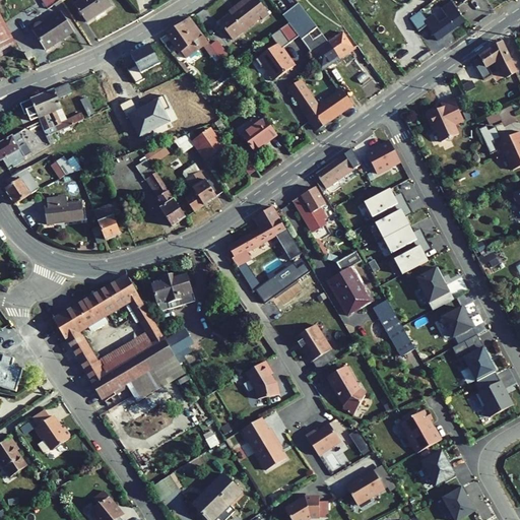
[(48,9),(61,0),(43,0),(43,1),(48,9)]
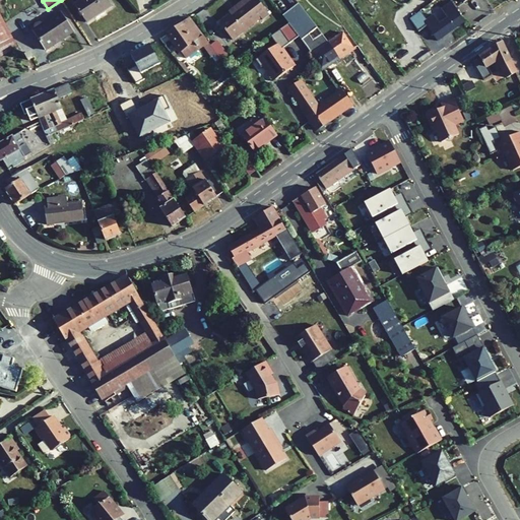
[(80,0),(74,4),(86,22),(112,5),(108,0),(80,0)]
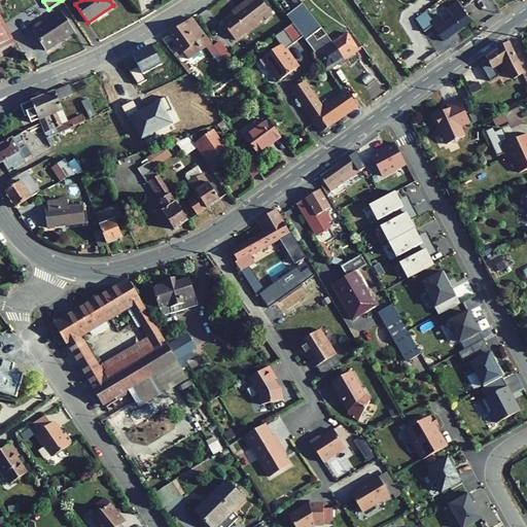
[(244,6),(222,23),(235,40),(264,19),(266,21),(272,15),(260,0),(248,0),(243,4),(244,6)]
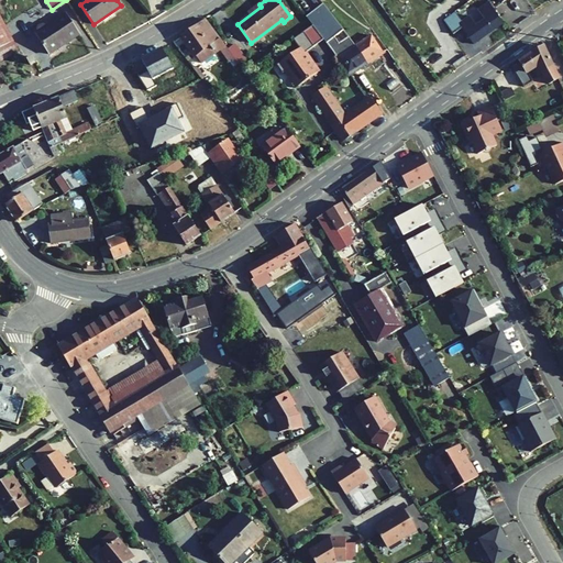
[(454,12),(443,20),(453,34),(462,28),(473,44),(503,23),(488,2),(477,10),(484,20),(476,25),(468,15),(461,21),(454,12)]
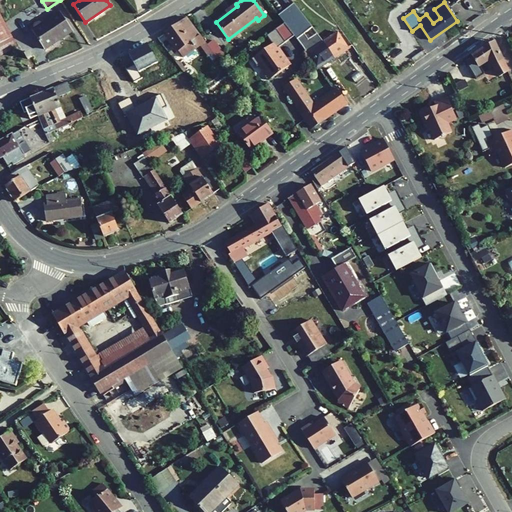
[(278,15),(291,33),(307,21),(293,3),(278,15)]
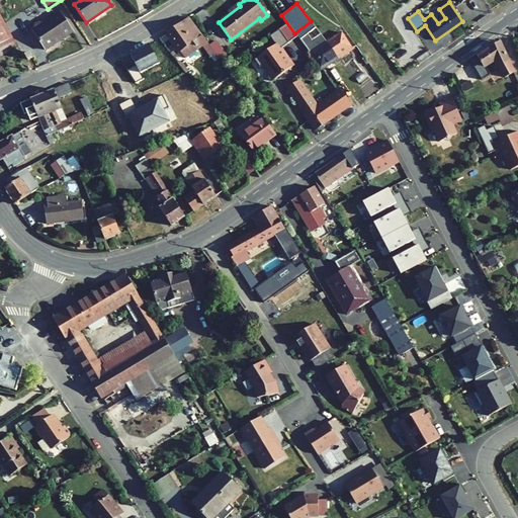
[(40,23),(38,22),(34,25),(33,27),(35,29),(32,31),(46,50),(53,45),(52,42),(54,40),(56,42),(72,31),(60,13),(41,25),(40,23)]
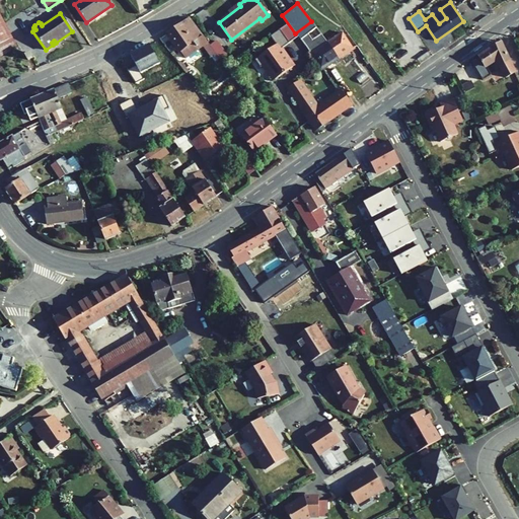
[(0,56),(16,48),(0,16),(0,56)]
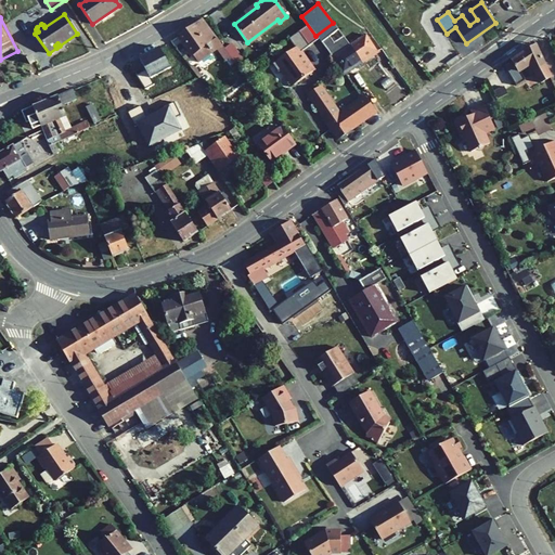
[(203,20),(179,36),(198,62),(211,53),(207,46),(211,42),(217,50),(222,46),(203,20)]
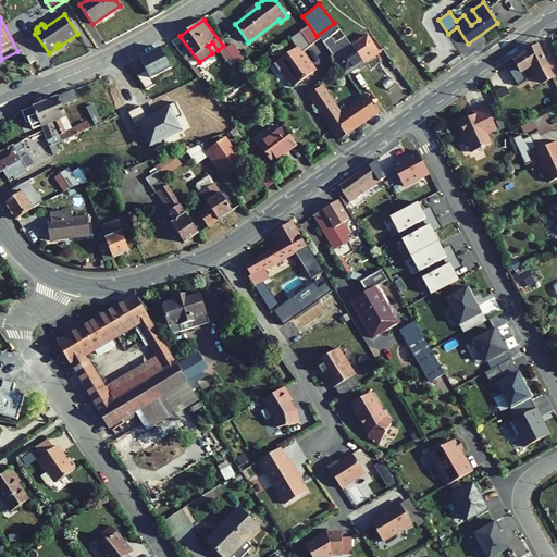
[(334,23),(317,36),(323,42),(336,33),(339,29),(334,23)]
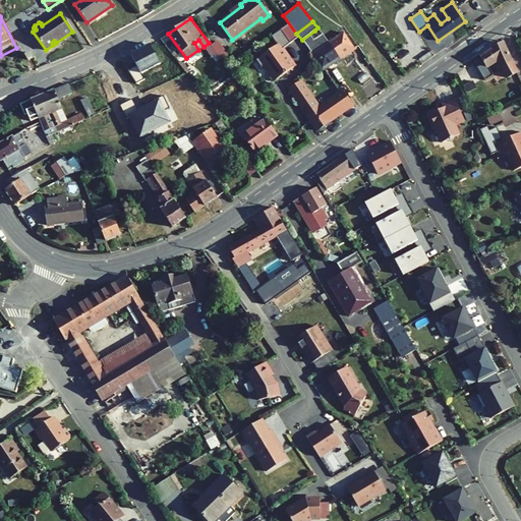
[(290,43),(281,30),(271,36),(277,45),(255,59),(262,67),(265,65),(276,80),(294,67),(281,50),(290,43)]
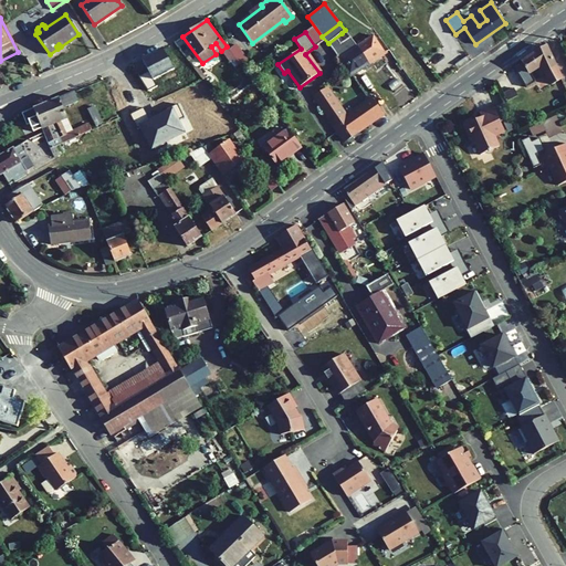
[(346,40),(342,33),(328,43),(333,50),(346,40)]
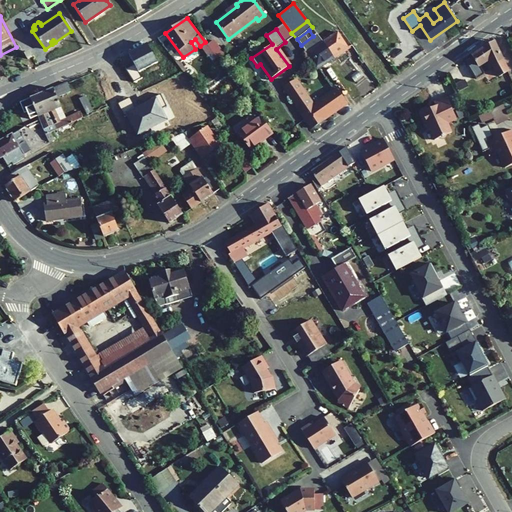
[(323,42),(333,57),(348,48),(337,32),(323,42)]
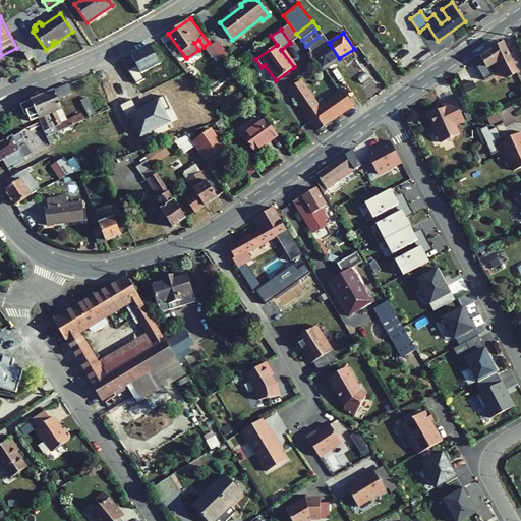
[(329,43),(327,44),(321,36),(319,37),(306,46),(322,69),(324,68),(339,58),(329,43)]
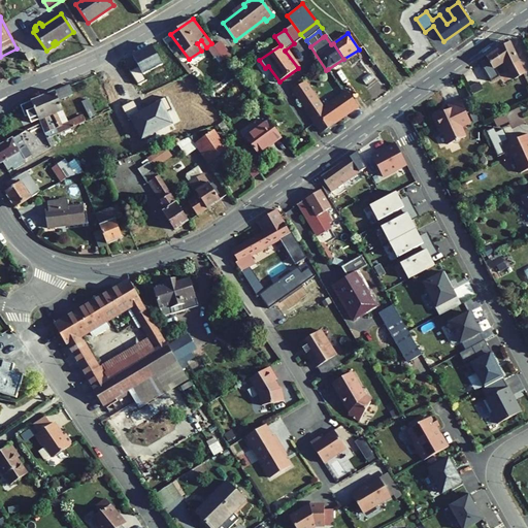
[(201,51),(206,47),(201,40),(197,43),(201,51)]
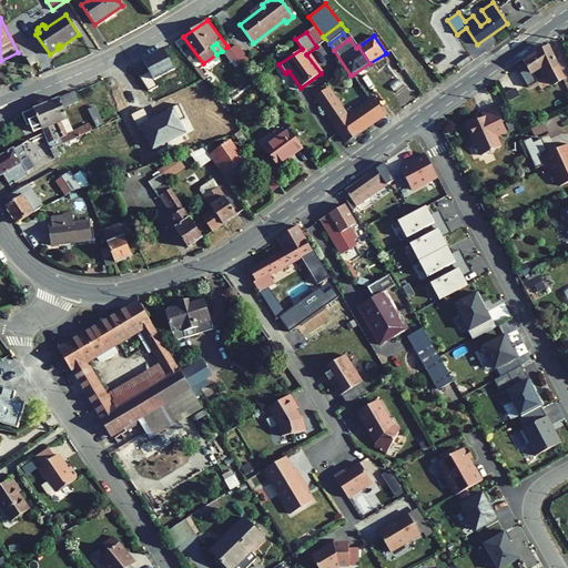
[(231,51),(241,64),(247,59),(237,46),(231,51)]
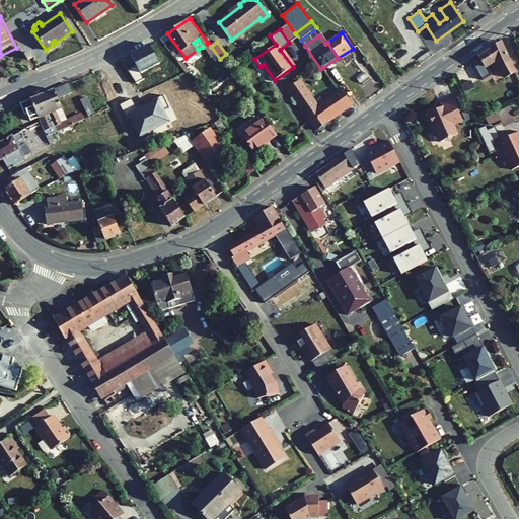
[(473,65),(483,79),(491,75),(486,68),(497,61),(505,77),(514,73),(501,43),(490,49),(478,57),(480,60),(473,65)]
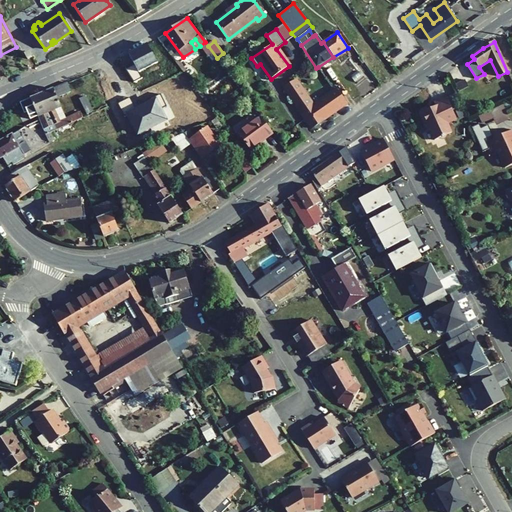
[(136,65),(139,72),(158,63),(148,44),(130,53),(136,65)]
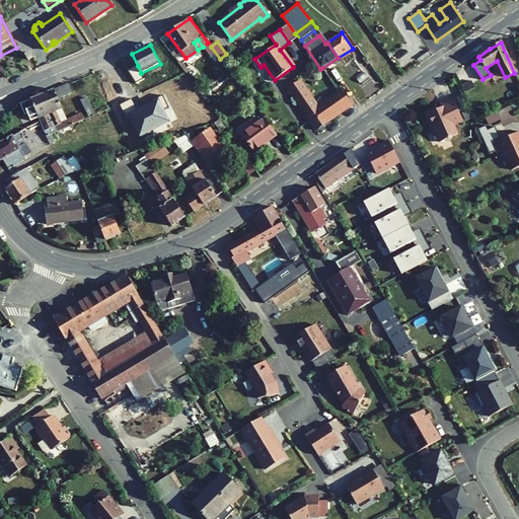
[(220,59),(211,47),(206,51),(210,57),(213,55),(217,61),(220,59)]
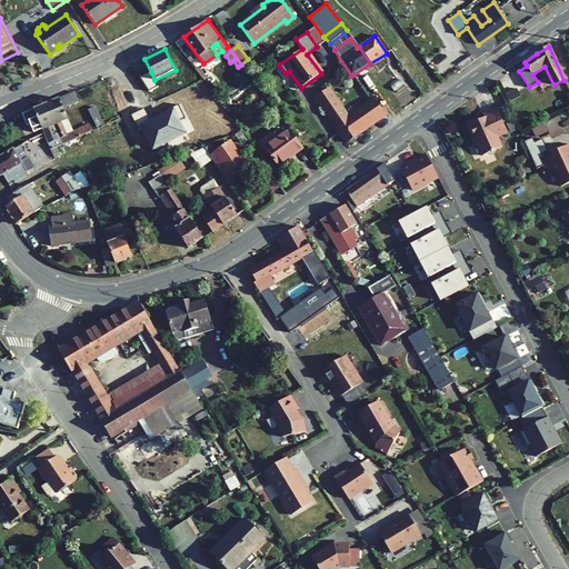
[(155,80),(151,72),(142,77),(150,91),(159,87),(155,80)]
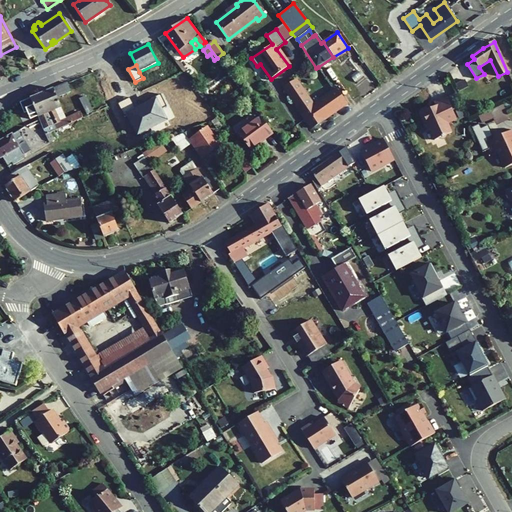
[(347,103),(337,88),(313,105),(296,79),(283,87),(311,128),(347,103)]
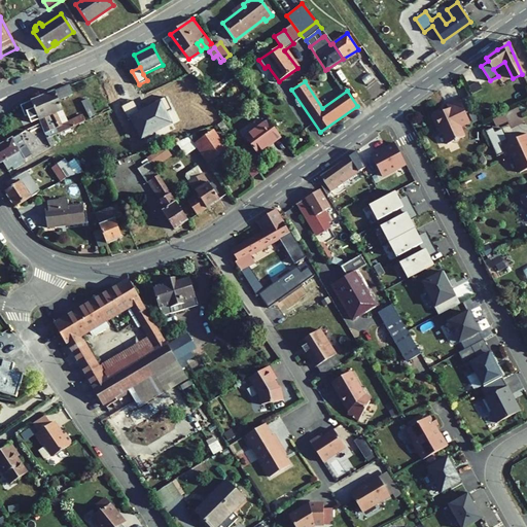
[(62,99),(72,95),(69,85),(58,90),(62,99)]
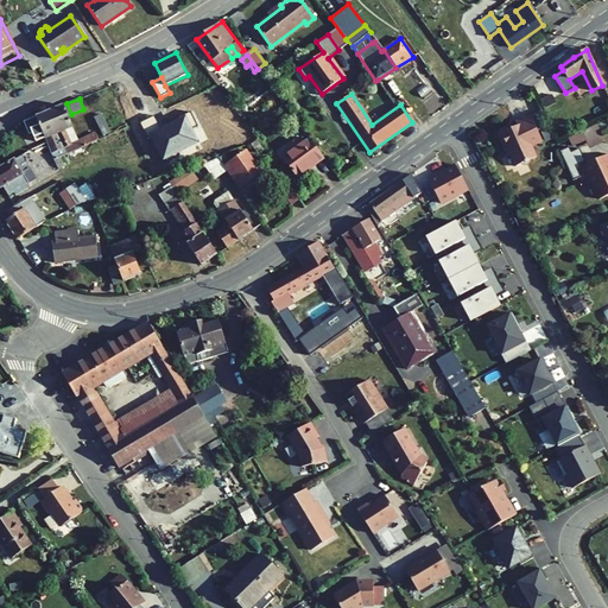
[(77,141),(68,115),(63,105),(48,112),(67,154),(99,140),(95,133),(77,141)]
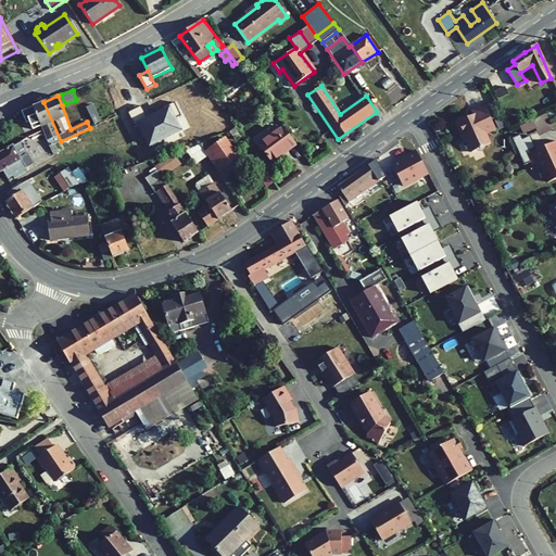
[(501,116),(494,101),(484,105),(491,121),(494,118),(501,116)]
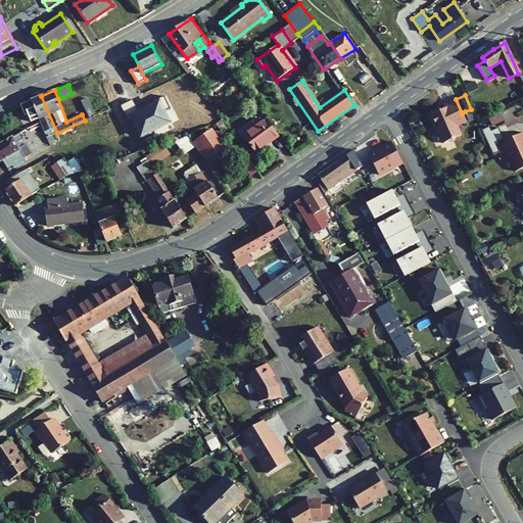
[(54,135),(57,133),(41,96),(31,100),(46,138),(54,135)]
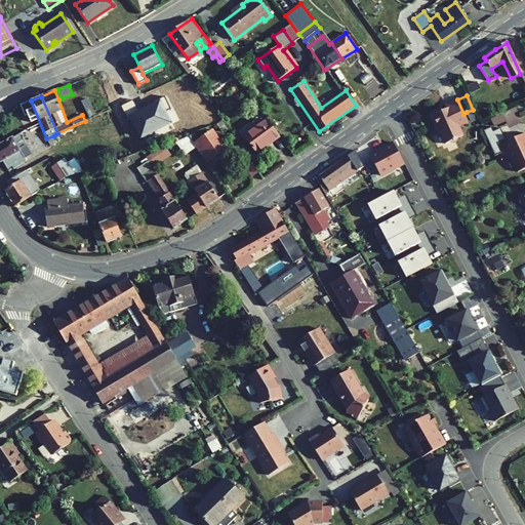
[(122,107),(128,118),(139,139),(171,122),(166,112),(171,110),(165,97),(153,104),(154,105),(139,112),(133,101),(122,107)]
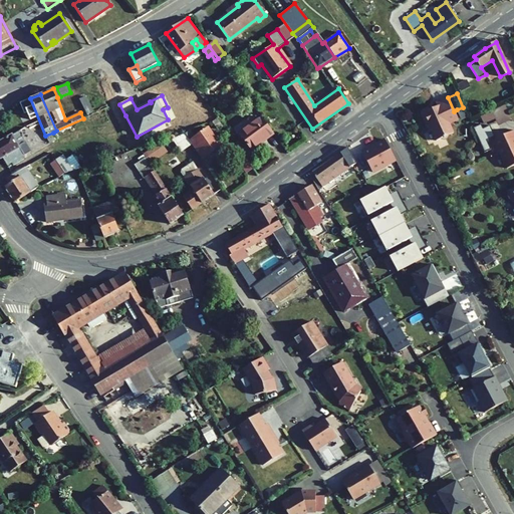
[(93,112),(85,96),(79,99),(87,115),(93,112)]
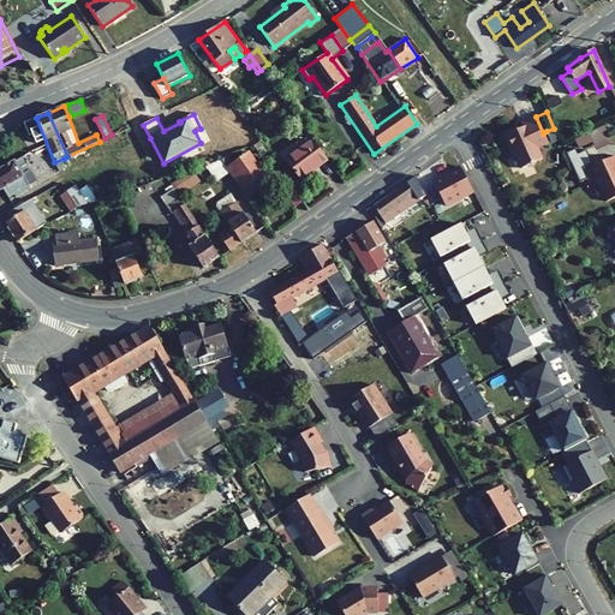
[(512,147),(521,168),(543,159),(538,148),(548,143),(536,117),(521,124),(523,127),(513,132),(512,129),(505,132),(503,136),(508,148),(512,147)]
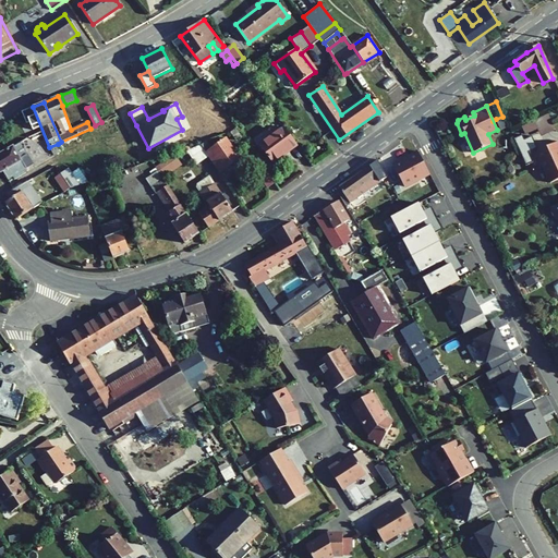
[(31,108),(22,111),(29,131),(38,128),(31,108)]
